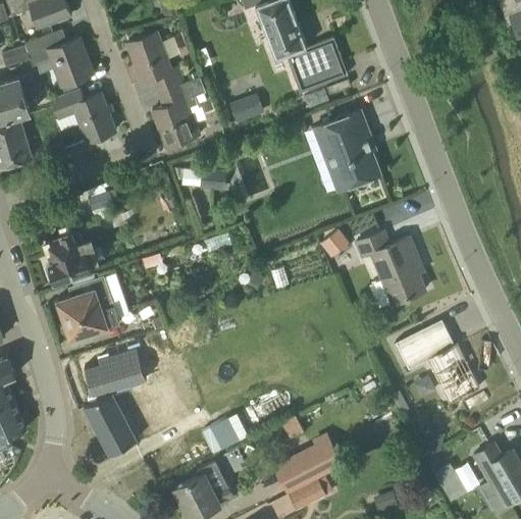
[(37,30),(52,23),(70,16),(64,0),(5,0),(12,16),(30,10),(37,30)]
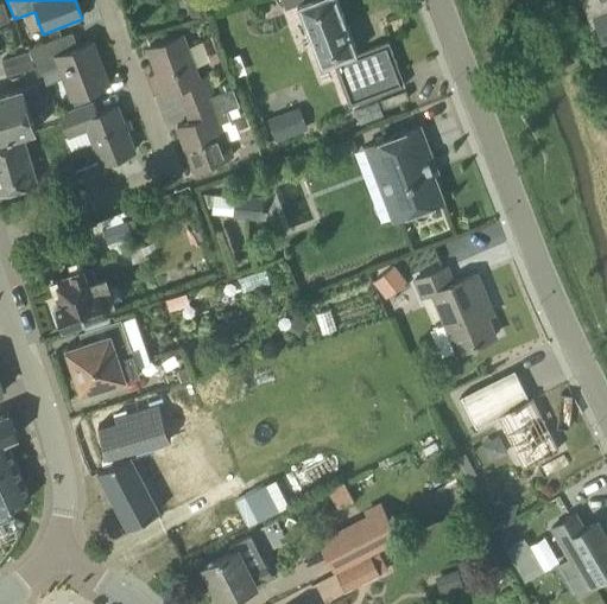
[(279,0),(285,12),(296,7),(320,70),(332,65),(348,109),(404,88),(387,44),(356,56),(349,38),(351,37),(347,27),(346,27),(334,0),(279,0)]
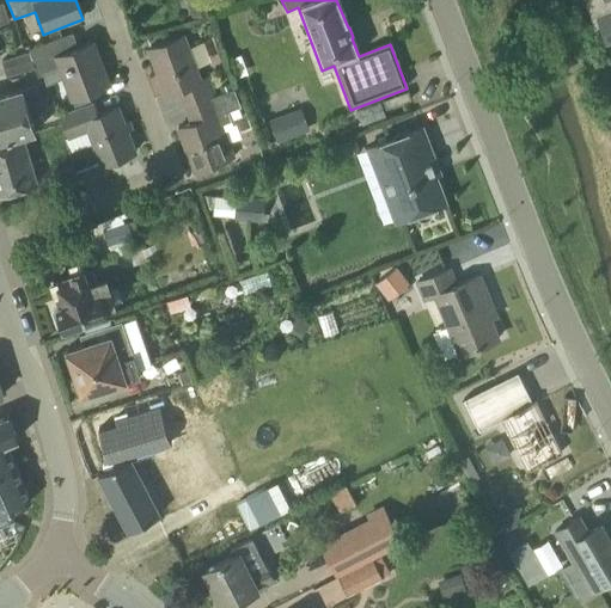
[(610,0),(582,0),(594,30),(600,29),(606,44),(610,42),(610,0)]
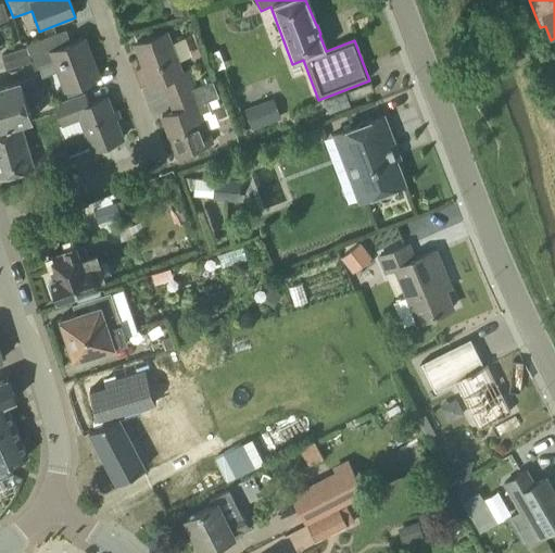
[(181,75),(166,35),(134,47),(150,89),(162,85),(167,99),(194,89),(188,73),(181,75)]
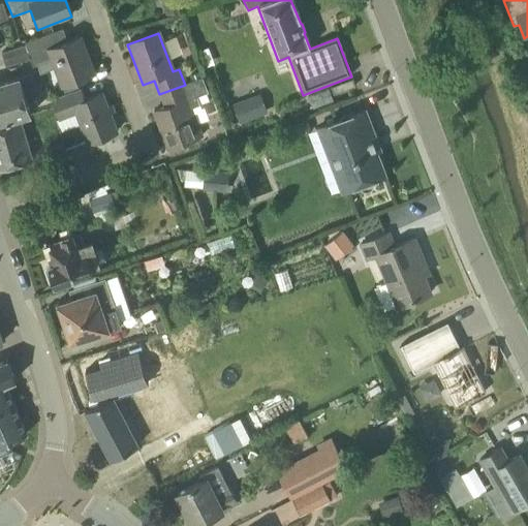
[(25,44),(26,48),(29,60),(32,68),(36,66),(51,61),(61,89),(94,75),(80,38),(58,47),(53,34),(25,44)]
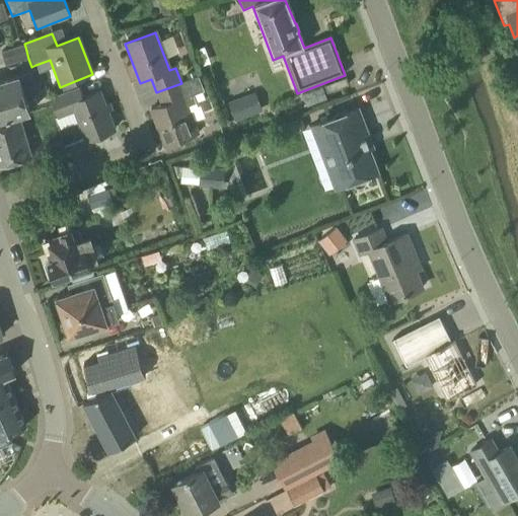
[(4,66),(28,59),(25,47),(1,54),(4,66)]
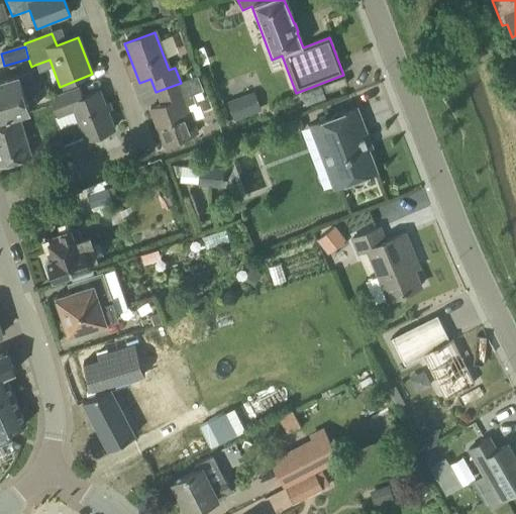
[(36,92),(30,74),(18,77),(0,83),(0,111),(26,103),(23,96),(36,92)]
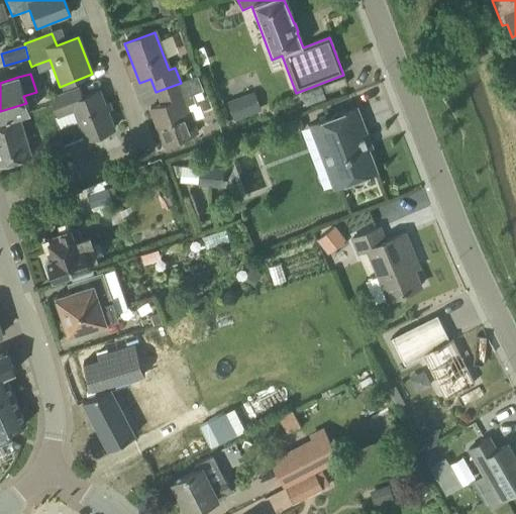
[(197,78),(181,83),(156,92),(161,106),(149,110),(164,147),(194,136),(184,109),(194,105),(191,95),(202,92),(197,78)]
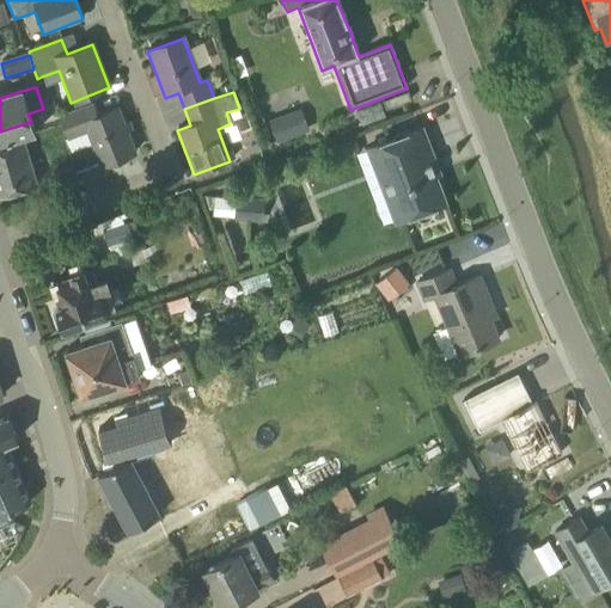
[(98,117),(92,104),(57,117),(67,140),(87,133),(92,147),(101,167),(135,154),(117,110),(98,117)]
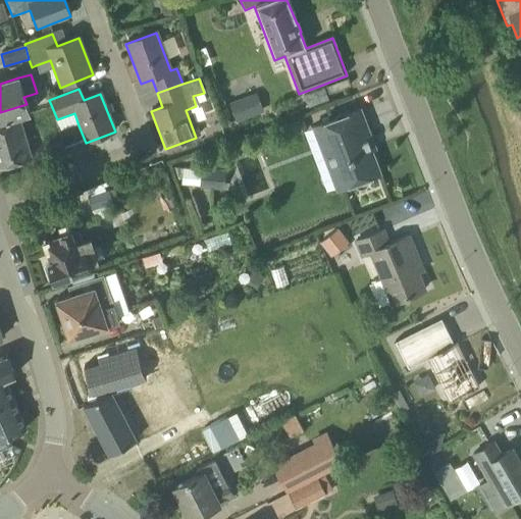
[(239,101),(228,105),(236,123),(247,119),(239,101)]
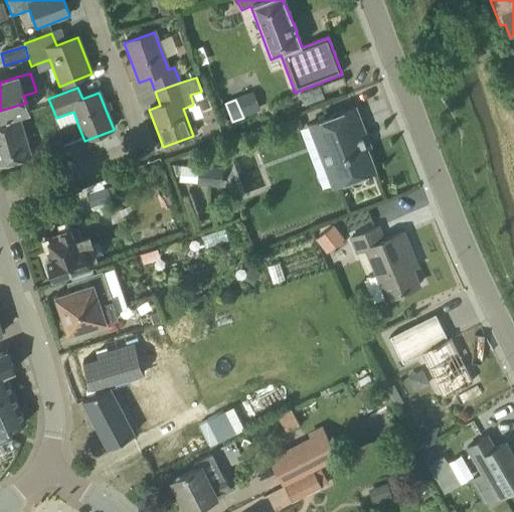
[(0,138),(22,131),(18,117),(29,114),(26,103),(0,111),(0,138)]
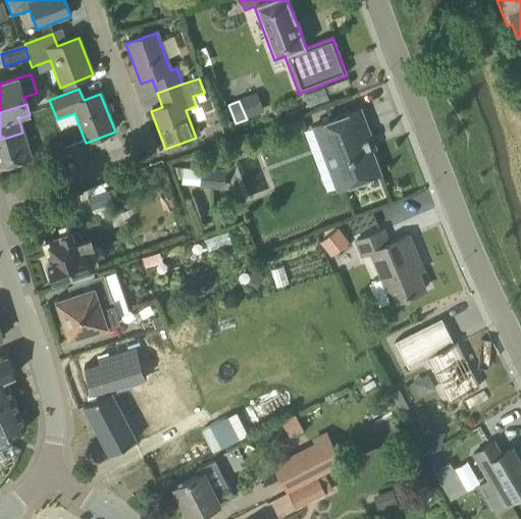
[(356,112),(355,109),(354,110),(355,112),(311,128),(312,130),(334,190),(334,192),(353,186),(355,189),(359,191),(363,191),(366,189),(368,186),(368,183),(367,179),(380,175),(367,139),(370,138),(360,110),(356,112)]
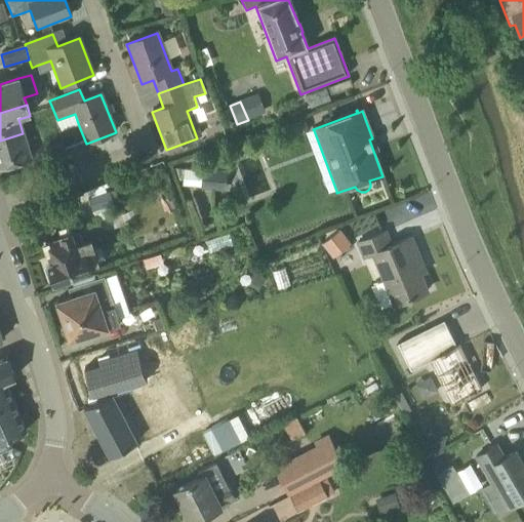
[(0,169),(31,160),(23,133),(0,141),(0,169)]
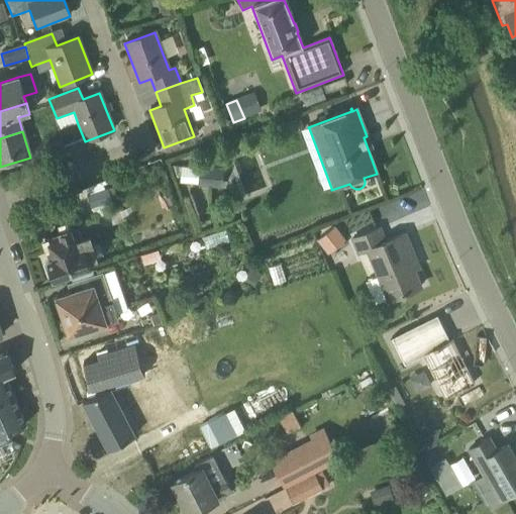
[(47,157),(64,151),(63,148),(61,143),(44,148),(47,157)]
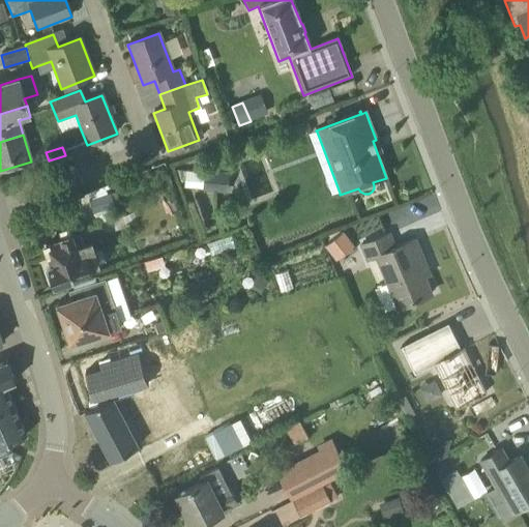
[(180,189),(223,191),(224,173),(181,172),(180,189)]
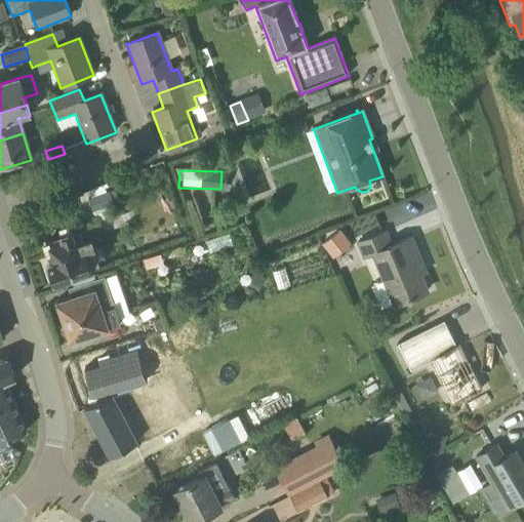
[(92,213),(113,206),(108,193),(87,201),(92,213)]
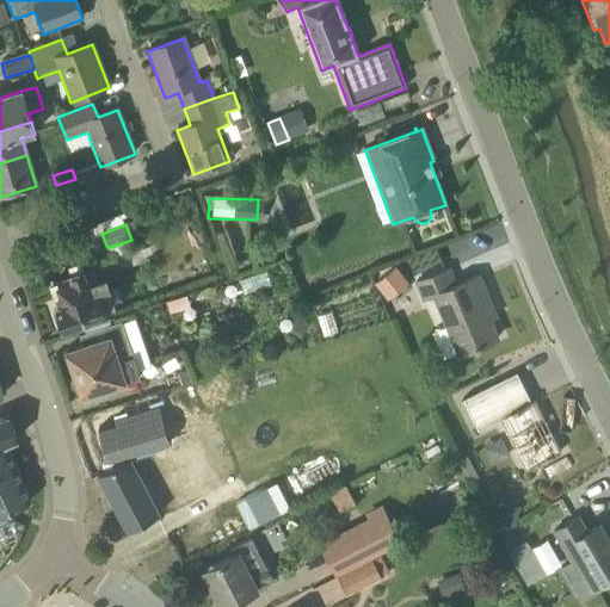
[(84,274),(82,271),(71,276),(72,278),(51,285),(60,303),(55,307),(53,313),(57,327),(61,326),(63,330),(86,322),(86,326),(108,317),(104,308),(119,302),(116,290),(109,292),(104,280),(96,284),(91,271),(84,274)]
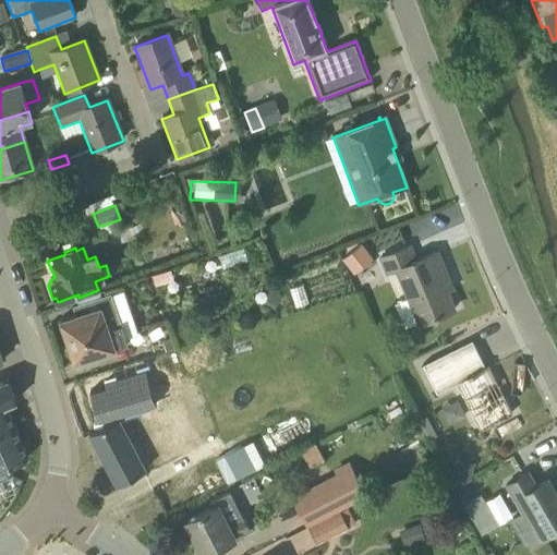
[(360,248),(342,261),(353,276),(372,262),(360,248)]
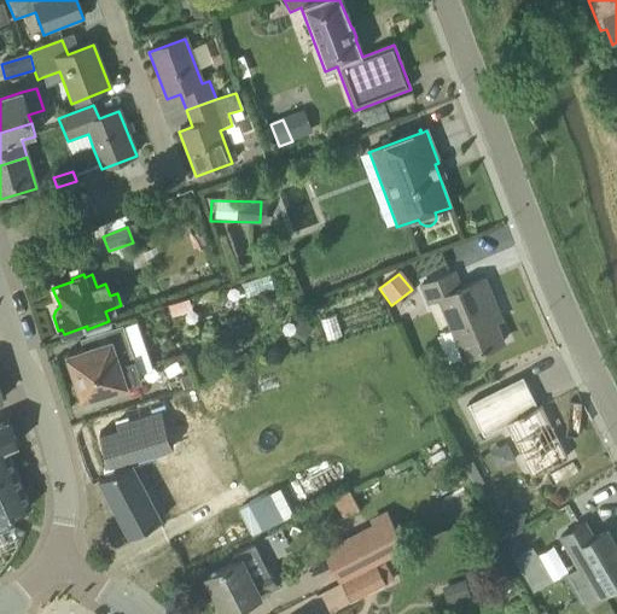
[(454,274),(419,288),(428,307),(438,302),(450,332),(463,358),(463,361),(504,344),(495,322),(494,323),(488,309),(495,305),(484,281),(461,291),(454,274)]
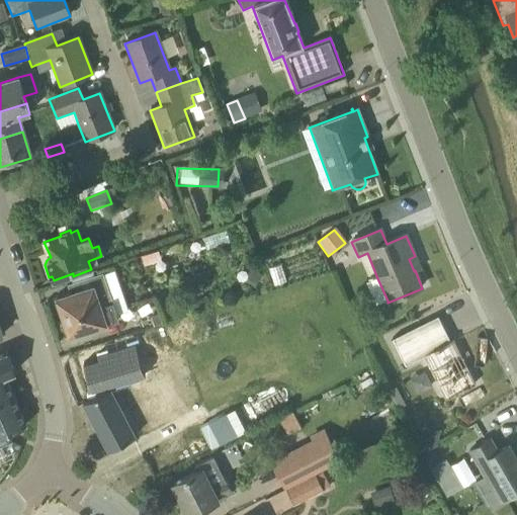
[(69,337),(106,324),(116,321),(108,295),(121,291),(114,271),(69,287),(71,293),(56,298),(63,320),(61,325),(63,330),(68,333),(69,337)]
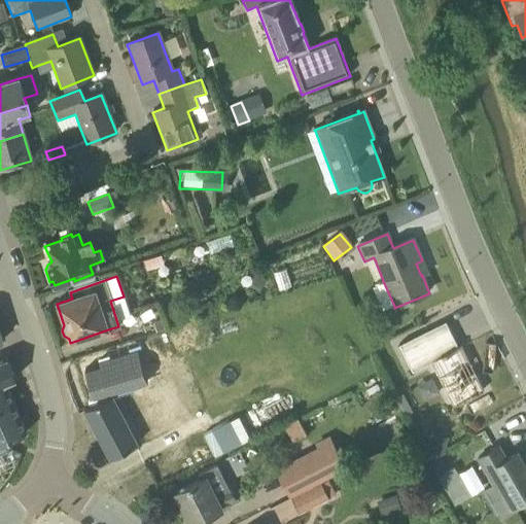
[(448,354),(442,342),(418,353),(424,368),(430,364),(452,409),(484,393),(461,348),(448,354)]
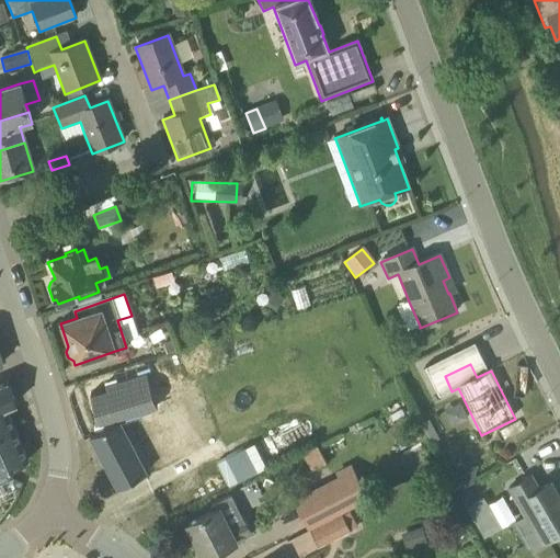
[(6,410),(15,406),(7,384),(0,386),(0,410),(6,409),(6,410)]
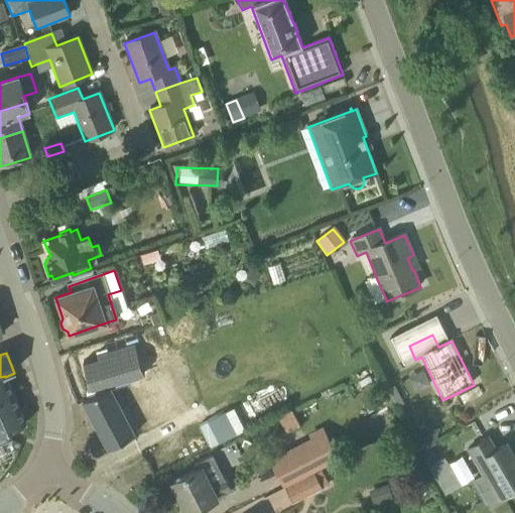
[(0,402),(13,396),(5,377),(5,376),(0,377),(0,402)]
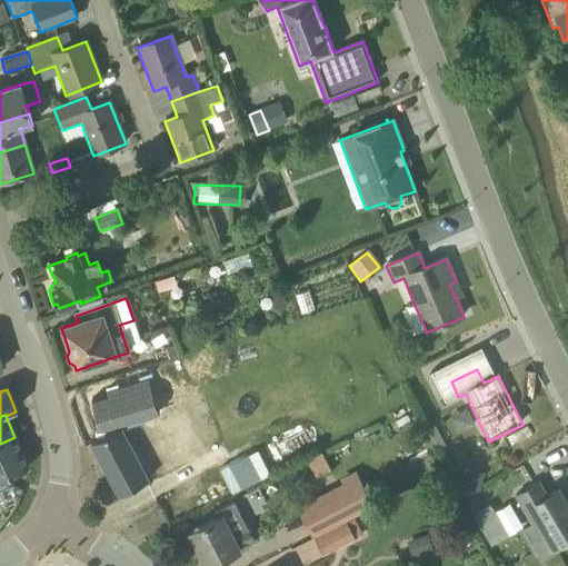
[(188,460),(171,428),(131,449),(120,429),(91,446),(118,498),(188,460)]
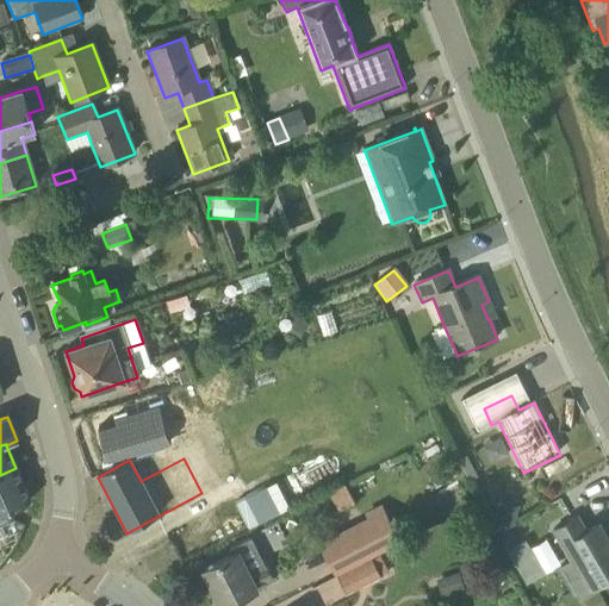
[(0,526),(14,520),(11,511),(30,503),(16,468),(0,475),(0,526)]
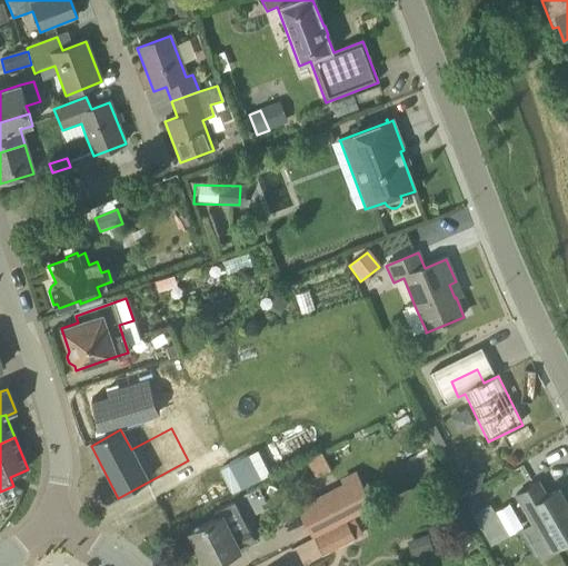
[(301,460),(312,480),(327,473),(317,453),(301,460)]
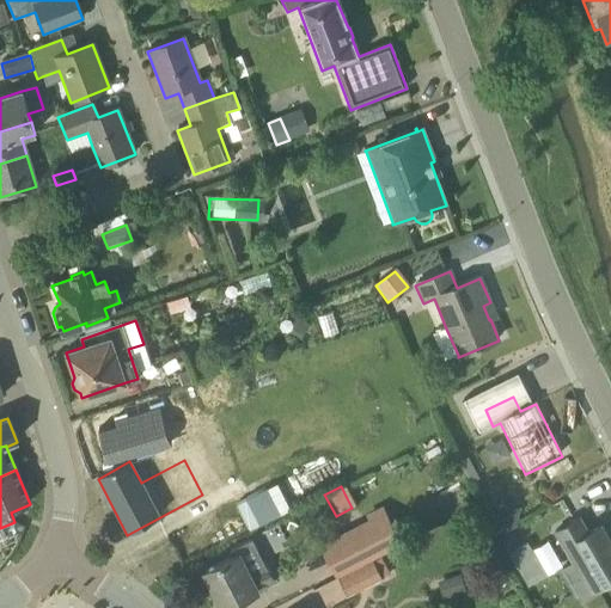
[(582,514),(600,507),(592,486),(574,492),(582,514)]
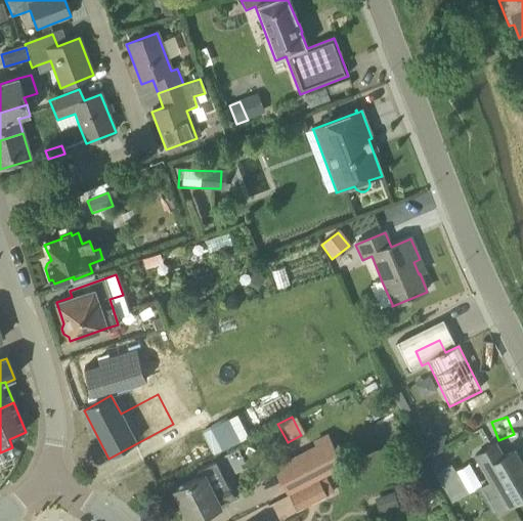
[(431,447),(429,457),(434,458),(437,456),(440,453),(442,454),(445,441),(433,438),(431,447)]
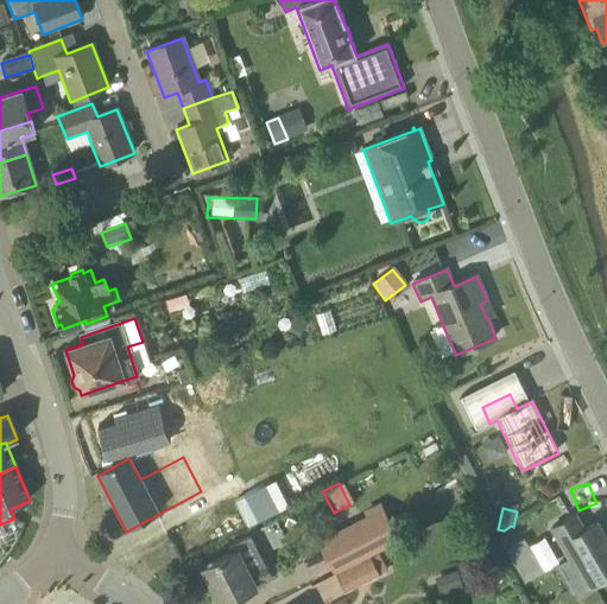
[(576,516),(550,532),(560,546),(577,576),(570,579),(580,595),(606,578),(606,540),(598,523),(585,532),(576,516)]
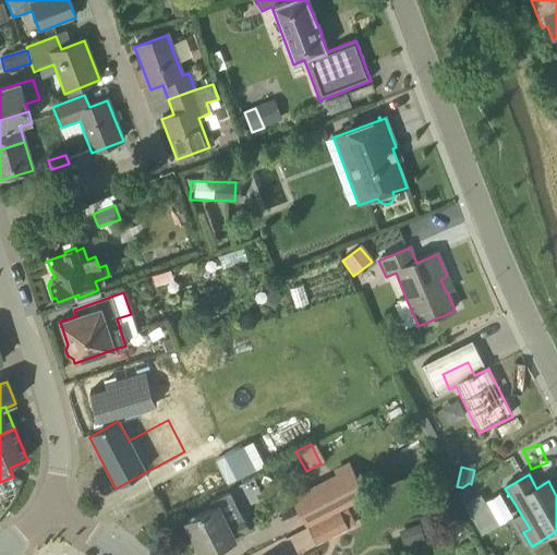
[(307,530),(338,514),(324,487),(312,494),(310,490),(291,499),(307,530)]
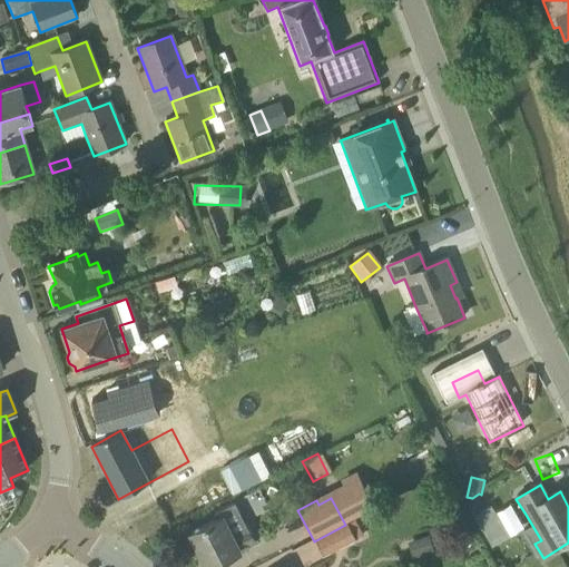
[(212,566),(239,553),(255,544),(247,530),(234,505),(213,515),(216,520),(189,535),(206,566),(212,566)]
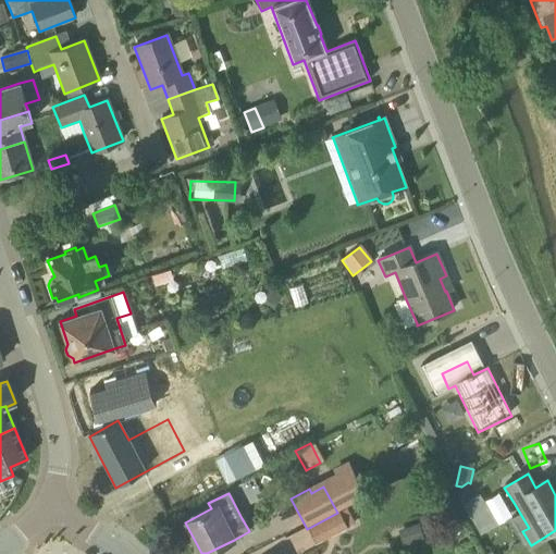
[(316,546),(347,529),(340,514),(338,513),(337,513),(307,529),(316,546)]
